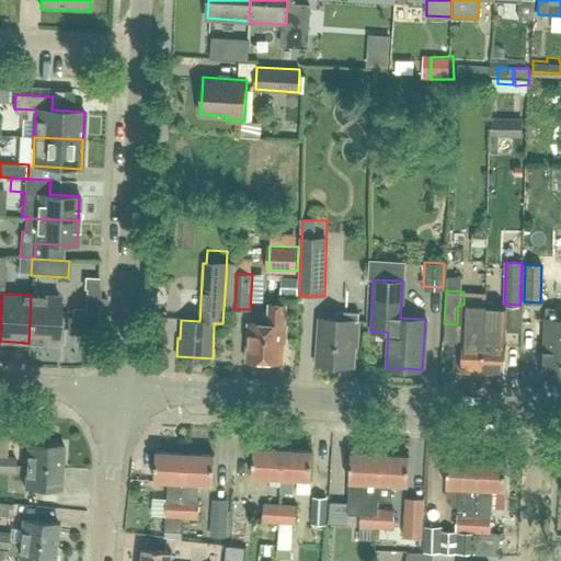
[(31,295),(29,343),(57,344),(59,297),(31,295)]
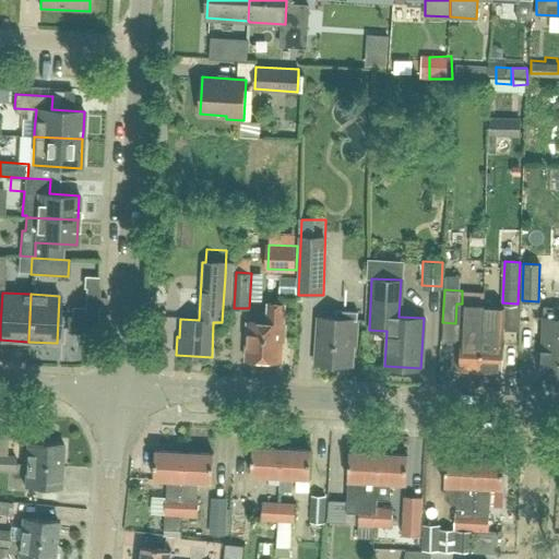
[(247,335),(246,359),(283,361),(285,304),(269,304),(268,313),(263,312),(258,317),(258,322),(250,322),(249,335),(247,335)]
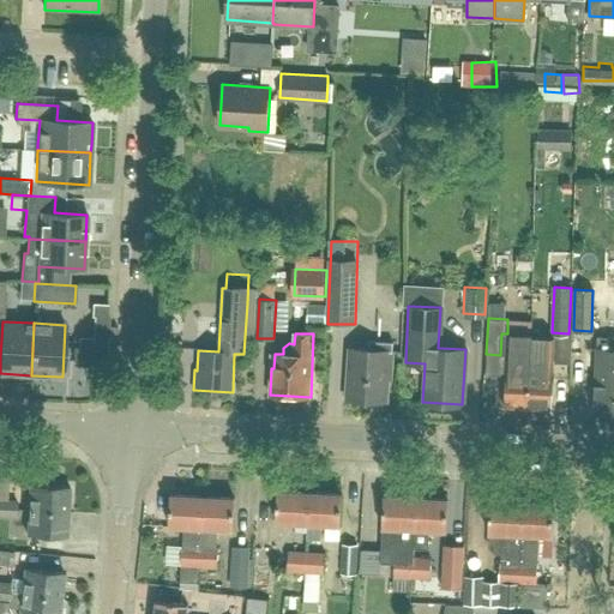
[(504,407),(527,408),(530,337),(531,337),(531,335),(507,333),(504,407)]
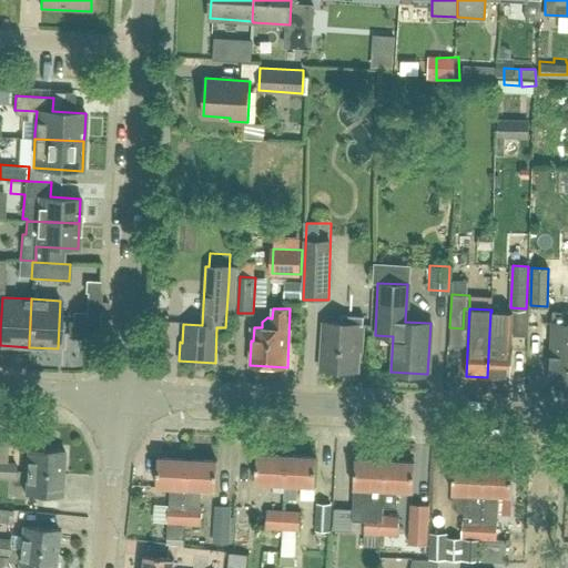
[(567,312),(553,311),(551,311),(548,382),(567,382),(567,375),(567,312)]
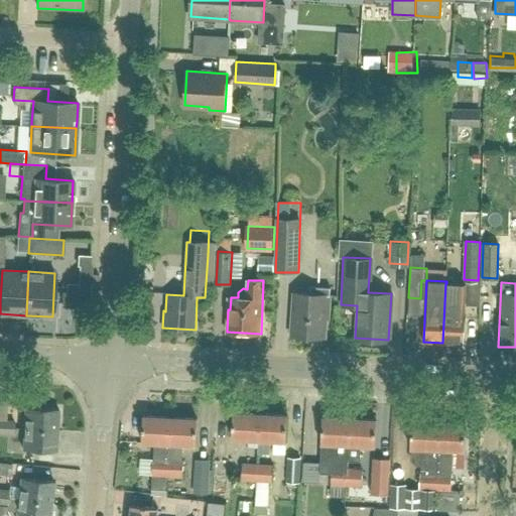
[(465,284),(446,283),(445,283),(442,343),(462,344),(465,284)]
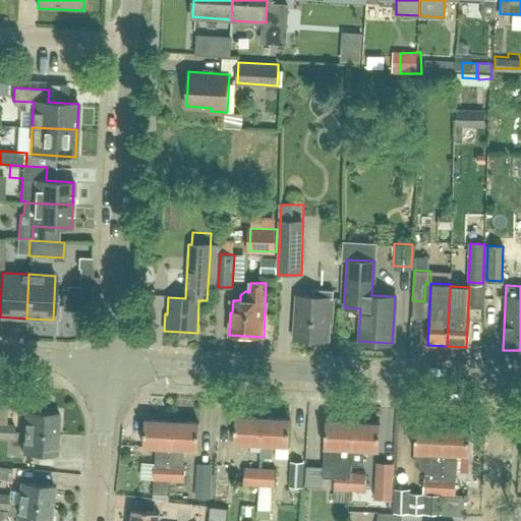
[(295,295),(293,338),(328,339),(328,321),(331,321),(332,296),(295,295)]
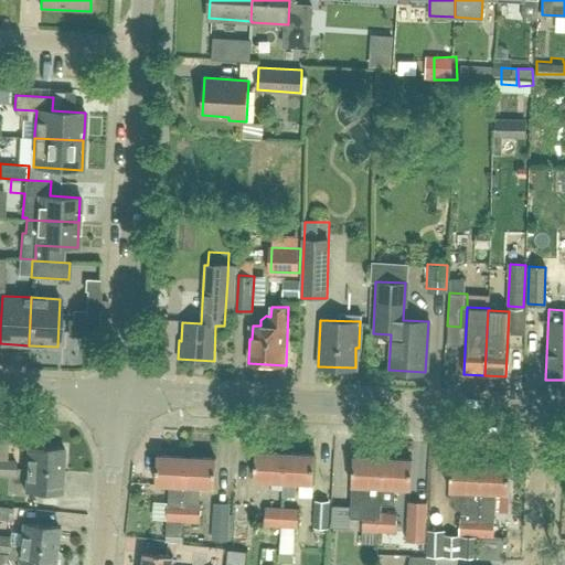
[(27,445),(25,469),(63,470),(64,447),(27,445)]
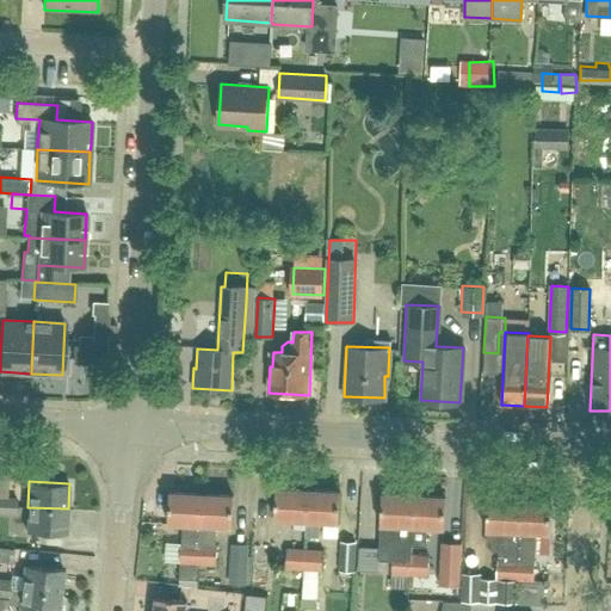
[(307,529),(309,489),(277,488),(275,520),(294,520),(294,528),(307,529)]
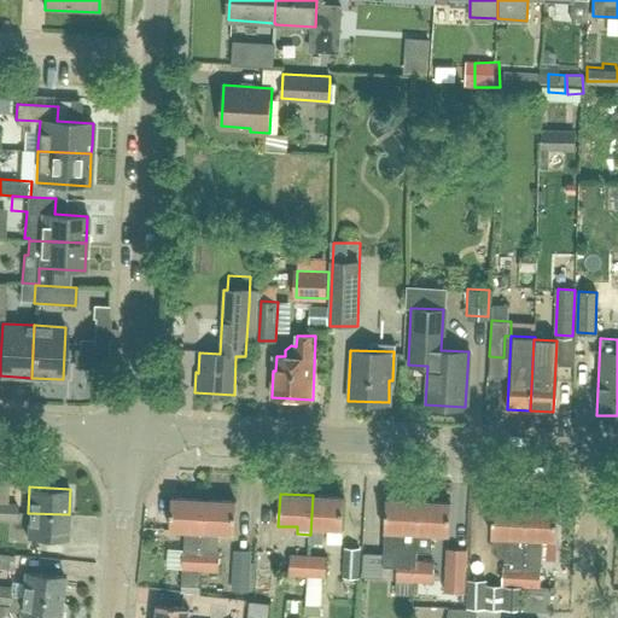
[(344,496),(313,495),(310,535),(322,535),(324,528),(343,529),(344,496)]
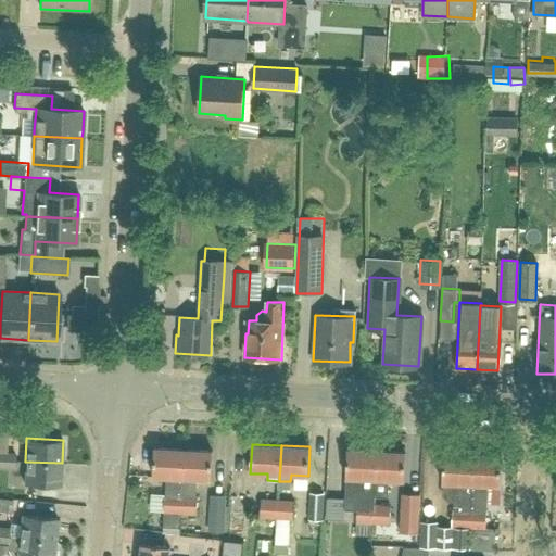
[(181,495),(182,478),(184,450),(154,447),(153,476),(166,477),(165,494),(164,494),(163,512),(180,513),(181,495)]
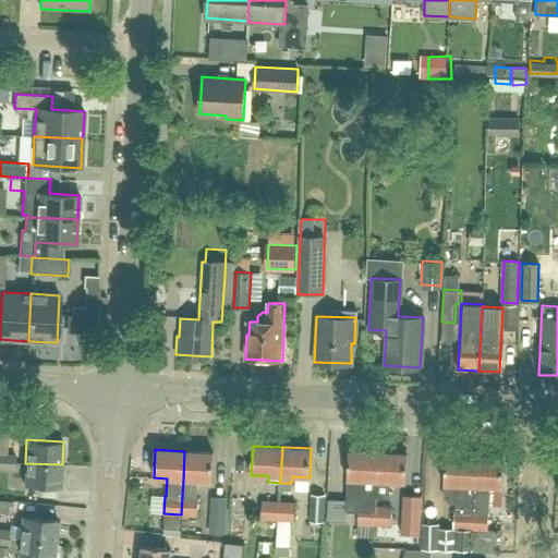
[(359,511),(358,523),(358,536),(373,537),(373,524),(375,524),(376,507),(377,498),(376,498),(378,452),(349,450),(347,511),(359,511)]
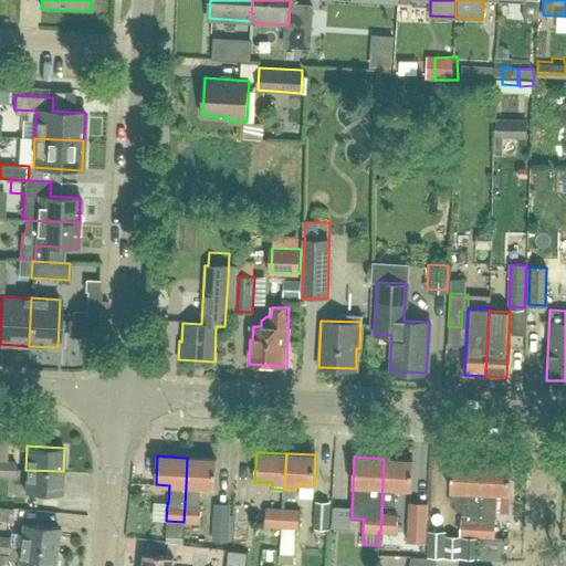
[(217,459),(187,458),(186,486),(216,488),(217,459)]
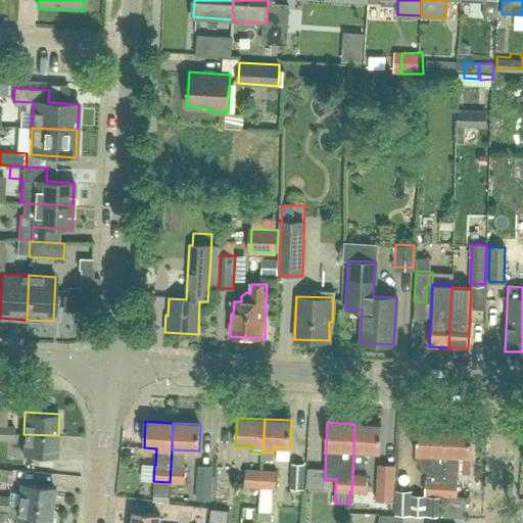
[(366,467),(366,450),(380,452),(382,425),(354,424),(352,467),(353,467),(366,467)]
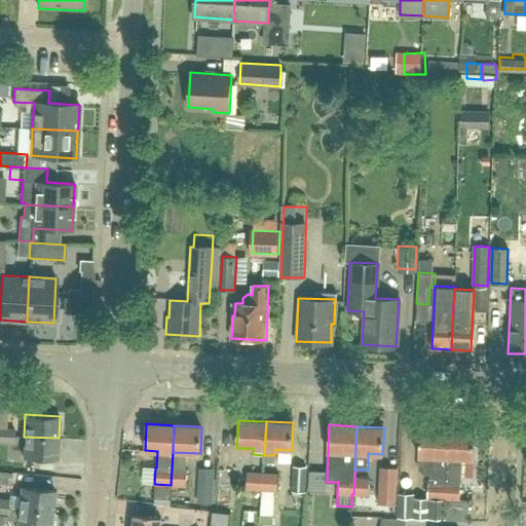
[(13,429),(3,428),(2,442),(13,443),(13,429)]
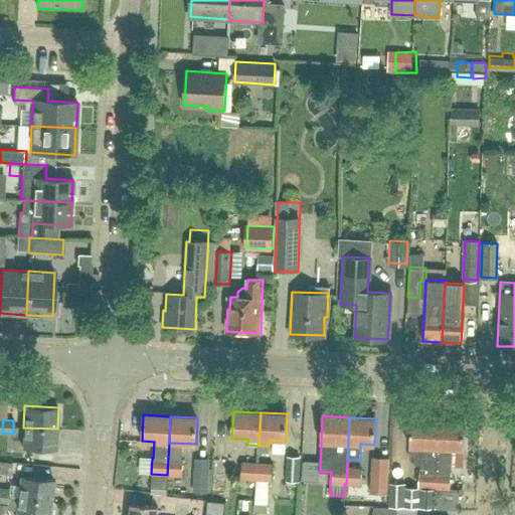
[(435,508),(439,421),(411,420),(410,447),(411,447),(410,459),(415,464),(422,464),(422,472),(420,472),(419,488),(405,488),(405,485),(390,485),(389,507),(435,508)]
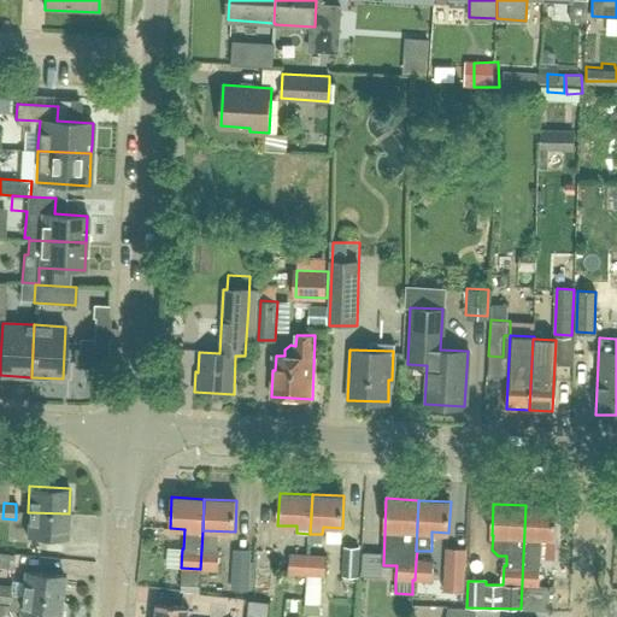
[(526,505),(521,609),(523,610),(548,611),(550,586),(540,586),(541,566),(540,566),(541,538),(556,539),(558,507),(526,505)]
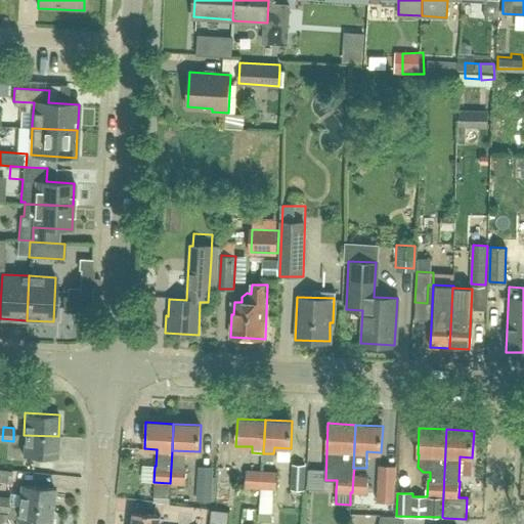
[(58,436),(24,435),(23,456),(57,457),(58,436)]
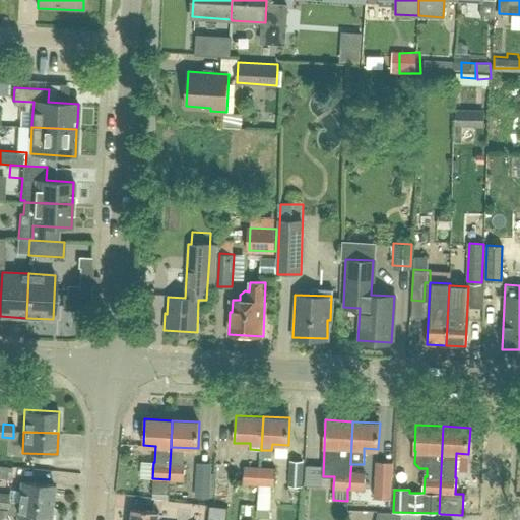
[(303,485),(304,460),(289,460),(289,470),(279,469),(278,476),(289,477),(288,485),(303,485)]
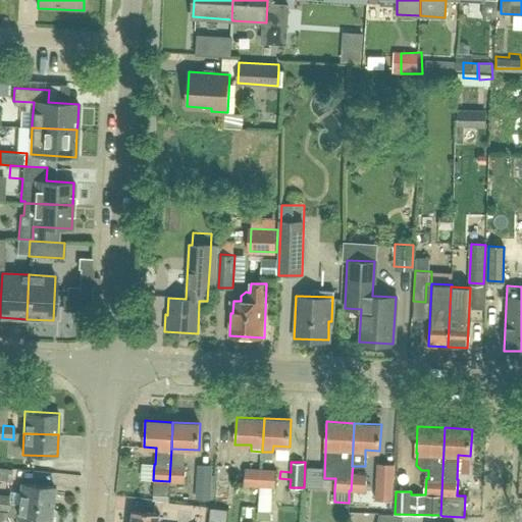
[(393,501),(394,476),(395,464),(377,463),(376,500),(393,501)]
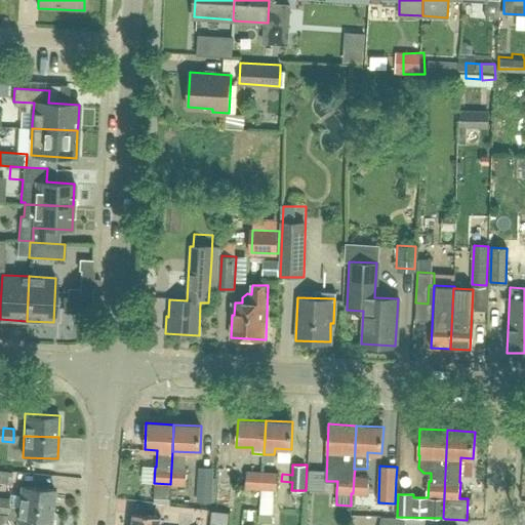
[(232,505),(232,467),(216,467),(216,503),(232,505)]
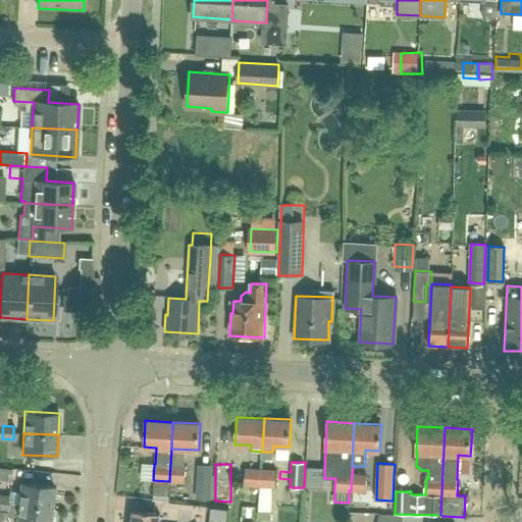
[(186,465),(170,465),(169,481),(185,481),(186,465)]
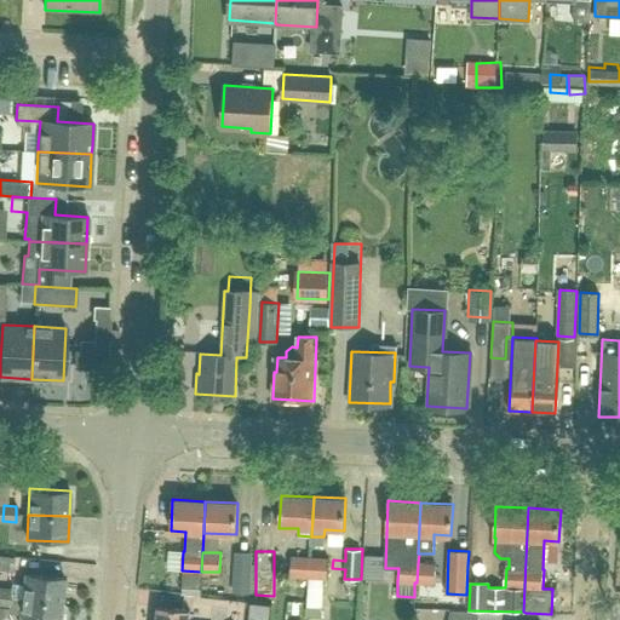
[(0,555),(0,596),(62,603),(64,578),(24,573),(23,586),(10,585),(10,589),(0,586),(0,569),(10,572),(12,557),(0,555)]
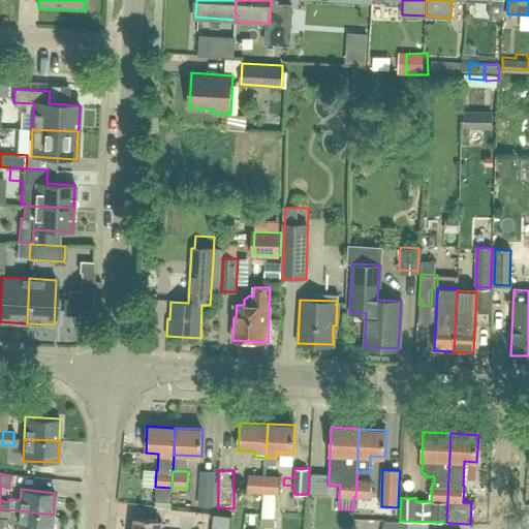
[(248,492),(262,493),(263,493),(265,474),(248,473),(248,492)]
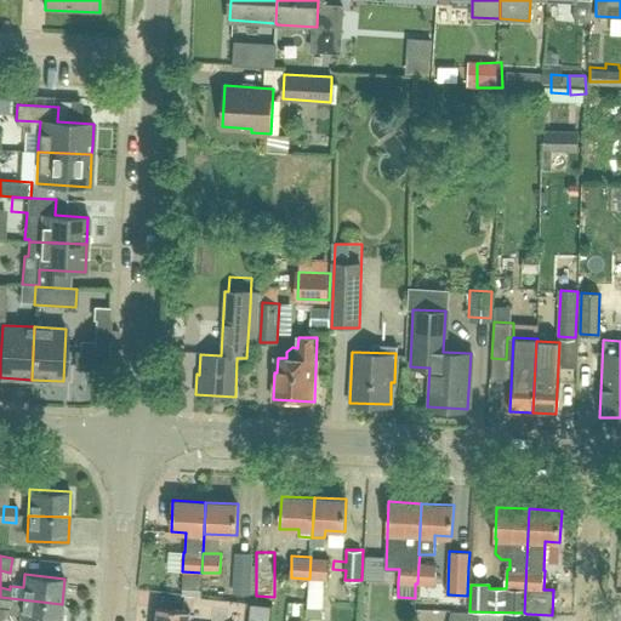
[(330,558),(311,557),(309,579),(308,579),(307,616),(322,617),(324,579),(329,579),(330,558)]
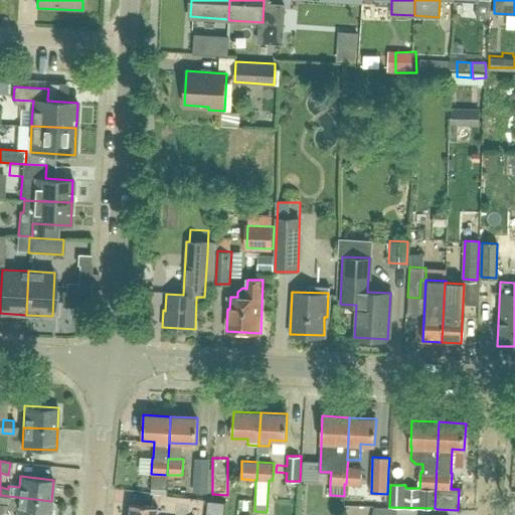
[(208,492),(209,468),(195,467),(194,491),(208,492)]
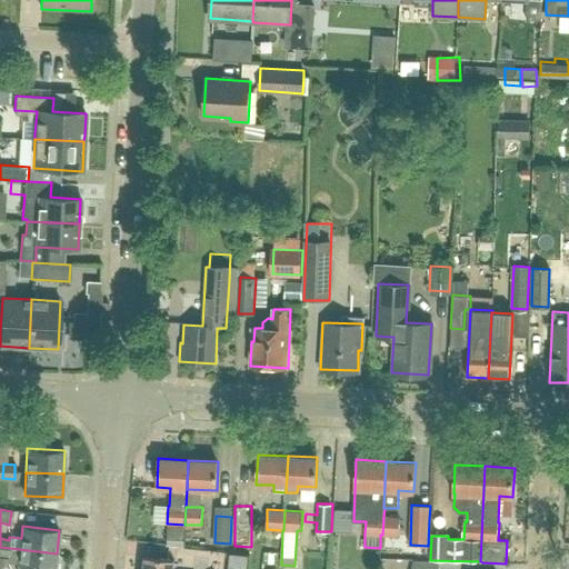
[(383,517),(382,535),(399,535),(400,517),(383,517)]
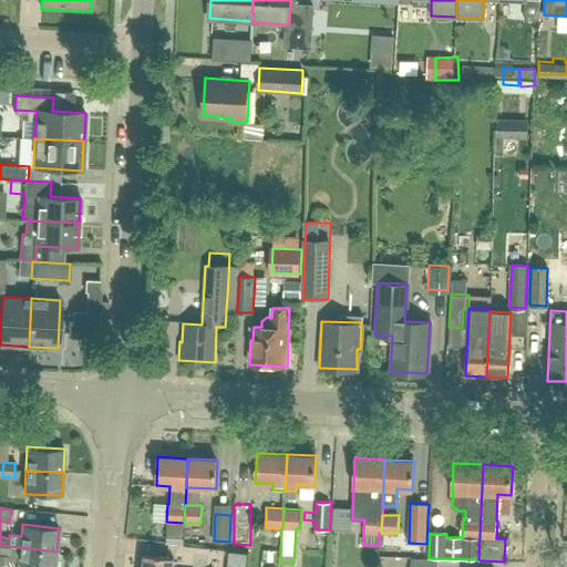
[(54,566),(57,552),(0,545),(0,553),(8,555),(7,562),(18,563),(17,566),(54,566)]
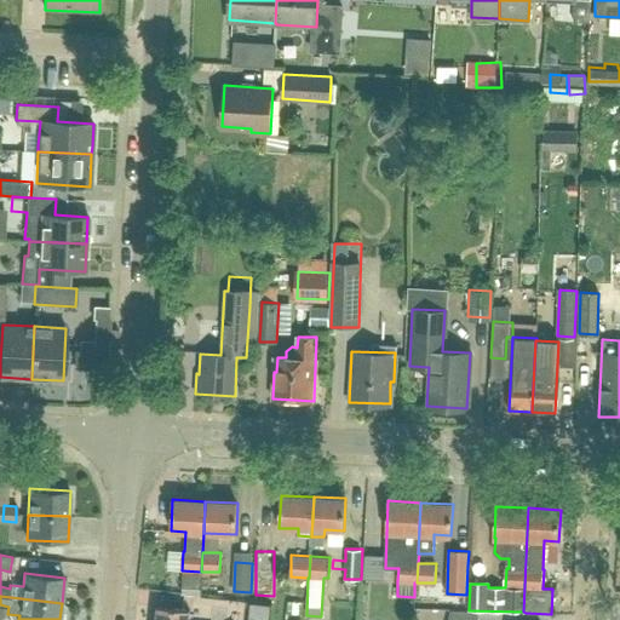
[(159,606),(156,619),(189,619),(190,609),(159,606)]
